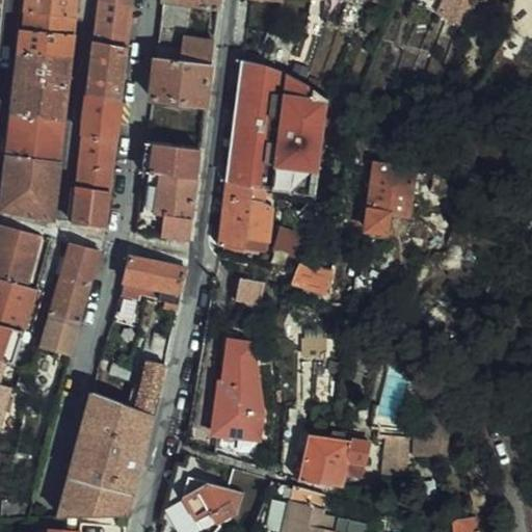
[(27,0),(26,11),(77,18),(79,0),(27,0)]
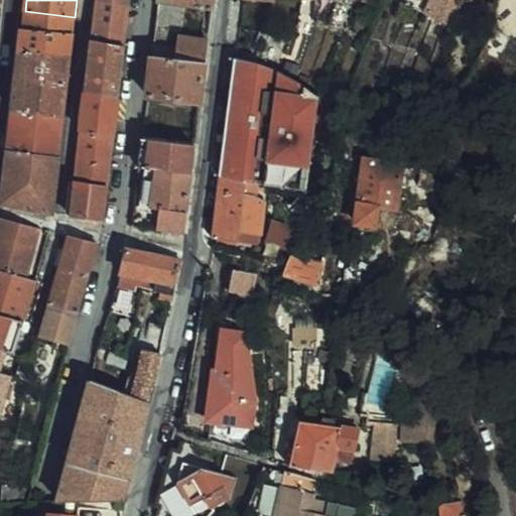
[(98,0),(94,40),(125,46),(130,1),(125,0),(98,0)]
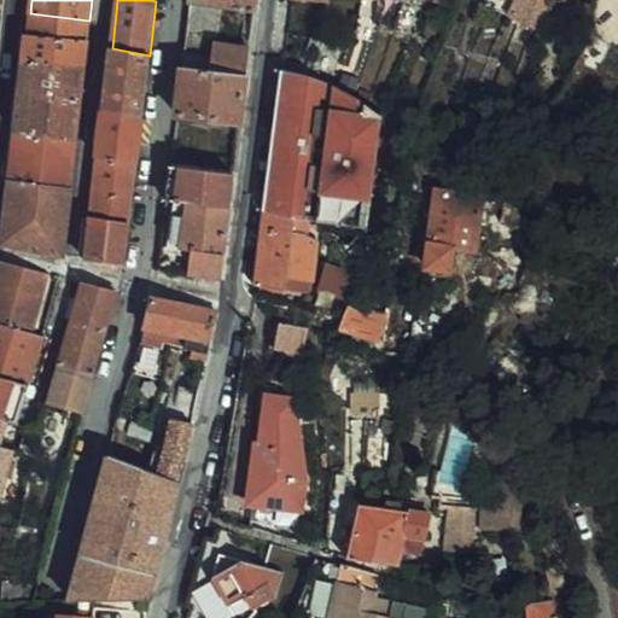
[(257,0),(192,0),(191,6),(222,11),(255,16),(257,0)]
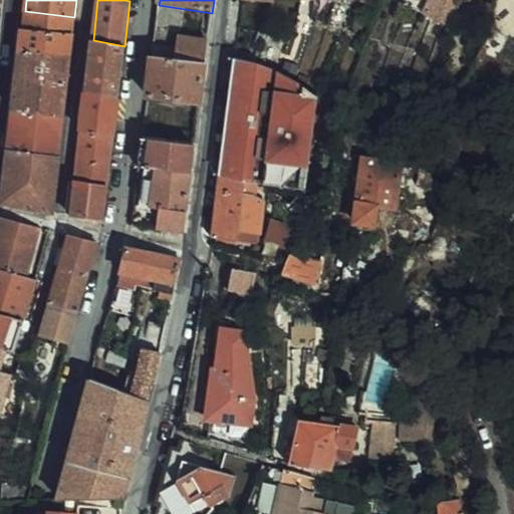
[(182,34),(185,9),(159,5),(154,53),(174,55),(176,33),(182,34)]
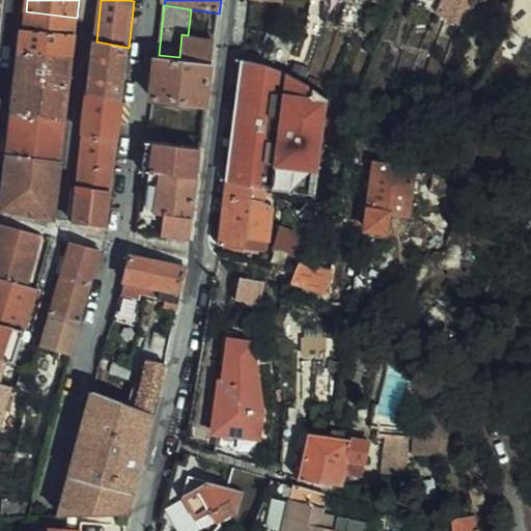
[(22,52),(73,58),(77,18),(26,11),(22,52)]
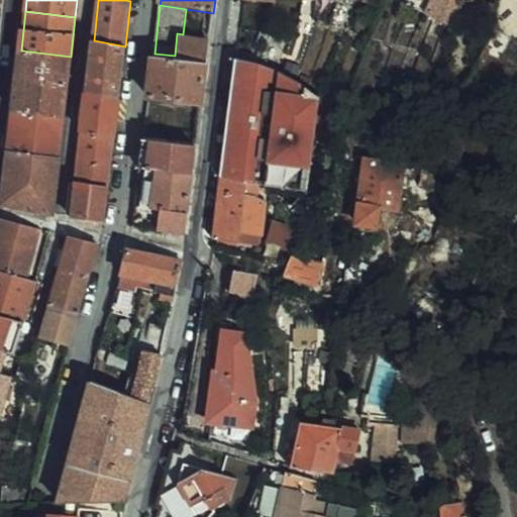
[(178,61),(206,64),(209,41),(181,38),(178,61)]
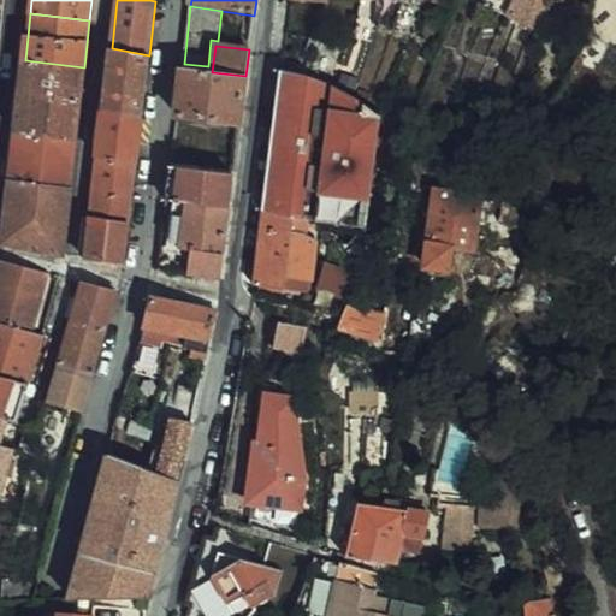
[(105,111),(141,118),(149,55),(112,48),(105,111)]
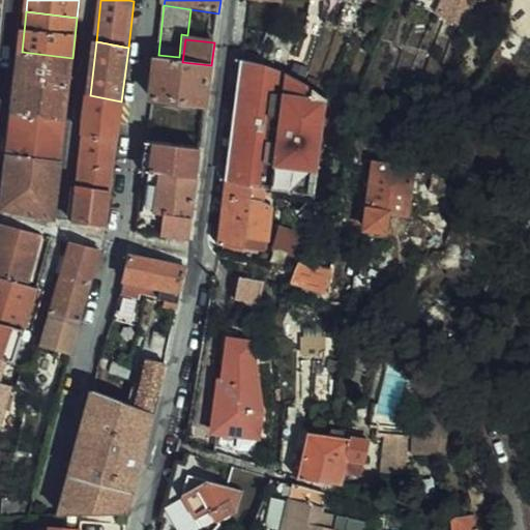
[(15,114),(65,122),(72,58),(22,52),(15,114)]
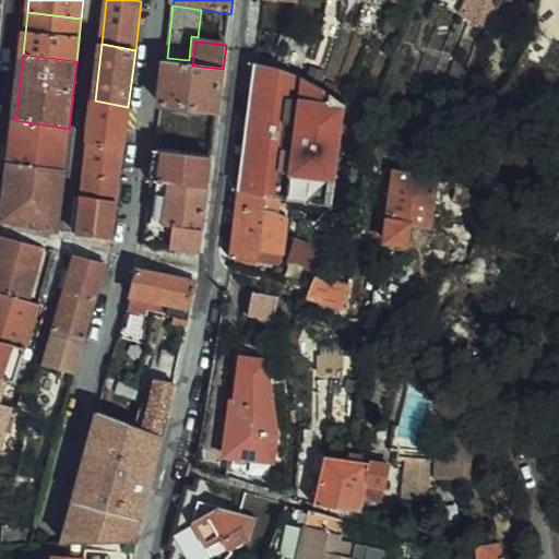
[(275,57),(254,55),(238,181),(264,186),(282,189),(284,188),(332,191),(346,97),(311,71),(275,57)]
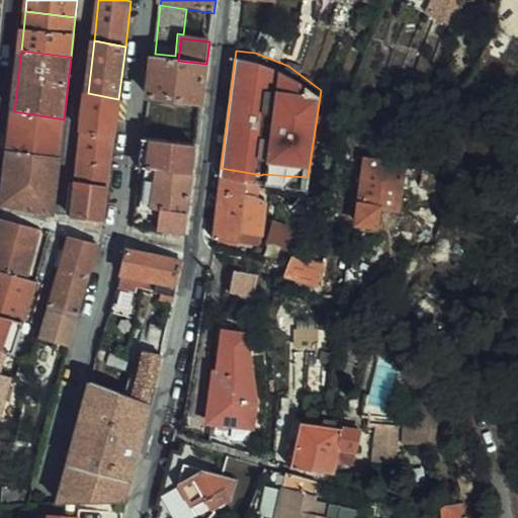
[(206,64),(178,61),(154,57),(149,98),(201,104),(206,64)]
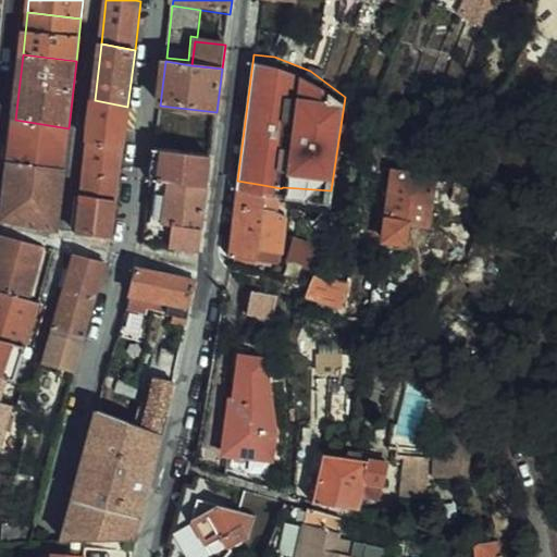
[(89,144),(123,149),(127,107),(95,100),(89,144)]
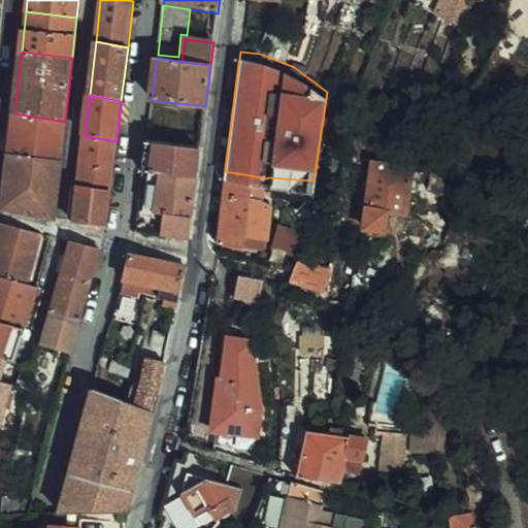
[(10,155),(60,162),(65,122),(14,113),(10,155)]
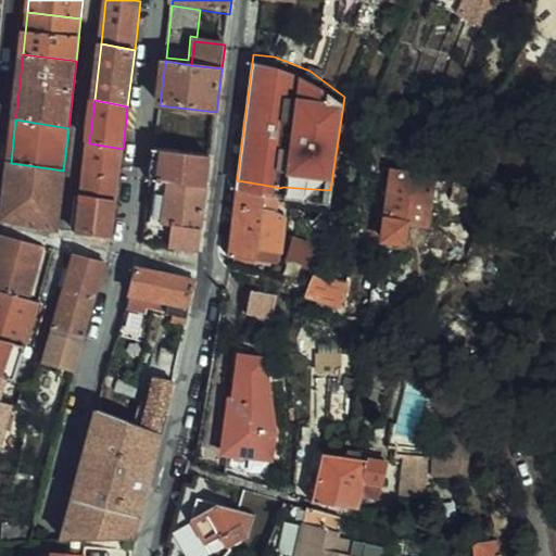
[(186,142),(185,153),(202,155),(203,146),(186,142)]
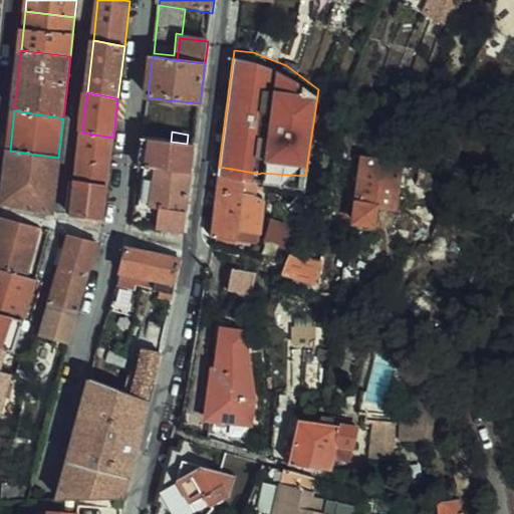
[(76,182),(108,186),(113,138),(82,133),(76,182)]
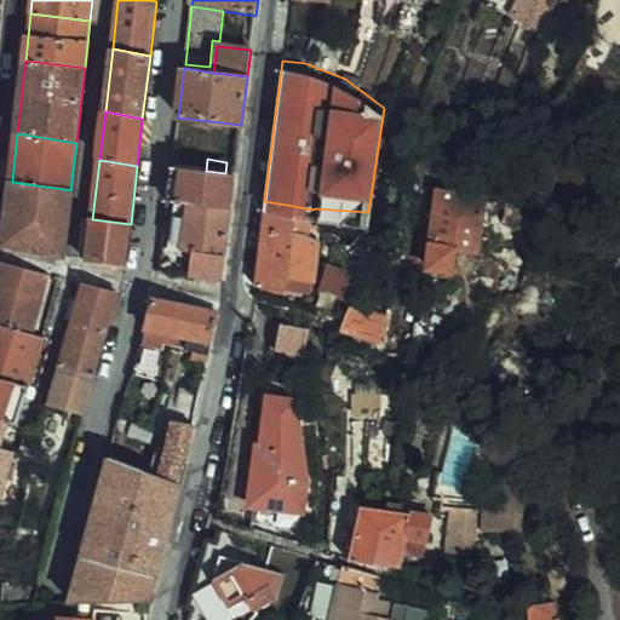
[(235,174),(225,173),(206,171),(172,166),(168,201),(187,205),(185,213),(230,219),(235,174)]
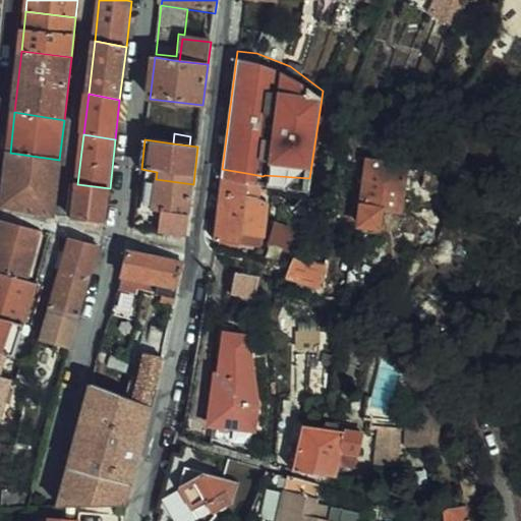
[(59,160),(10,153),(4,206),(53,215),(59,160)]
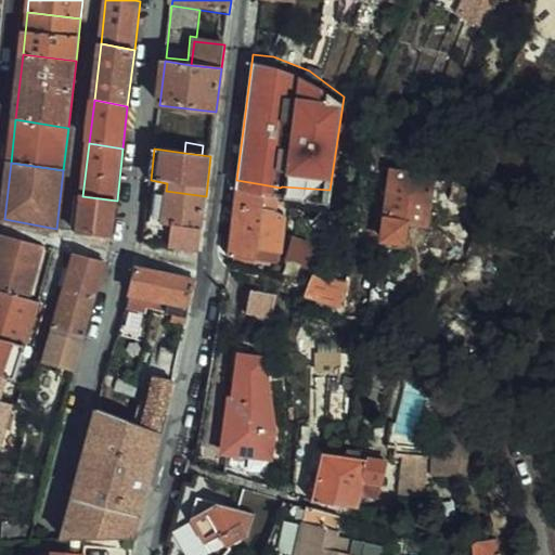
[(411,230),(431,232),(439,182),(398,177),(388,244),(408,246),(411,230)]
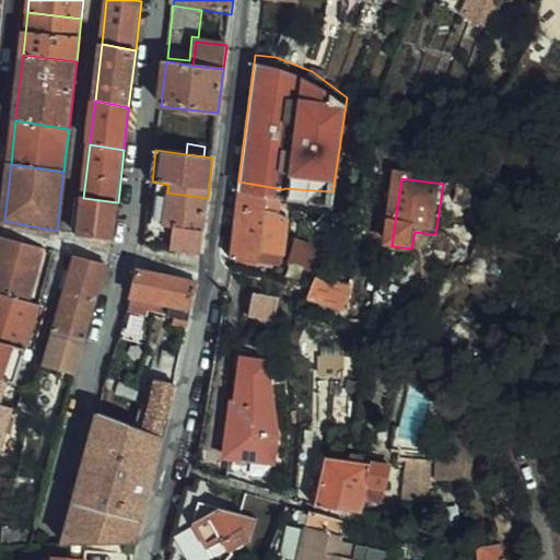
[(264,202),(265,186),(238,182),(231,248),(257,253),(258,243),(280,244),(283,214),(273,203),(264,202)]
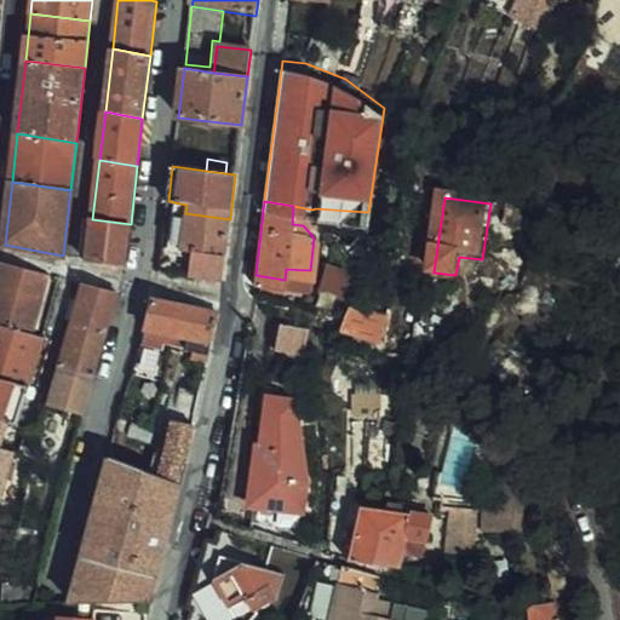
[(533,211),(503,202),(498,227),(518,230),(530,227),(533,211)]
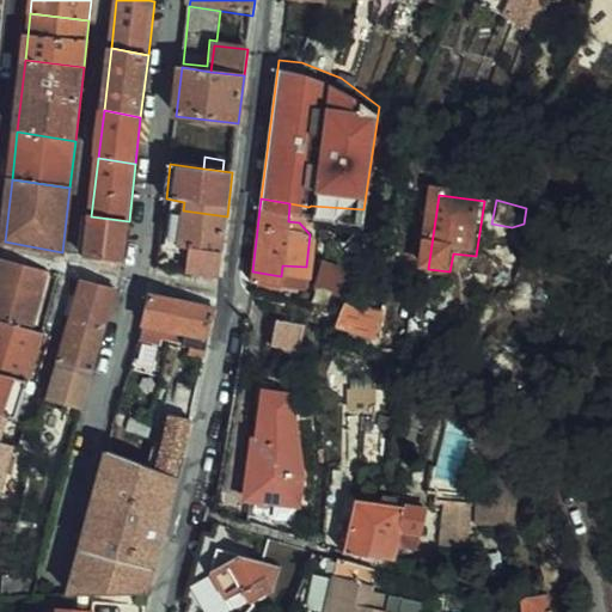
[(191,248),(188,274),(219,277),(227,216),(183,210),(178,245),(191,248)]
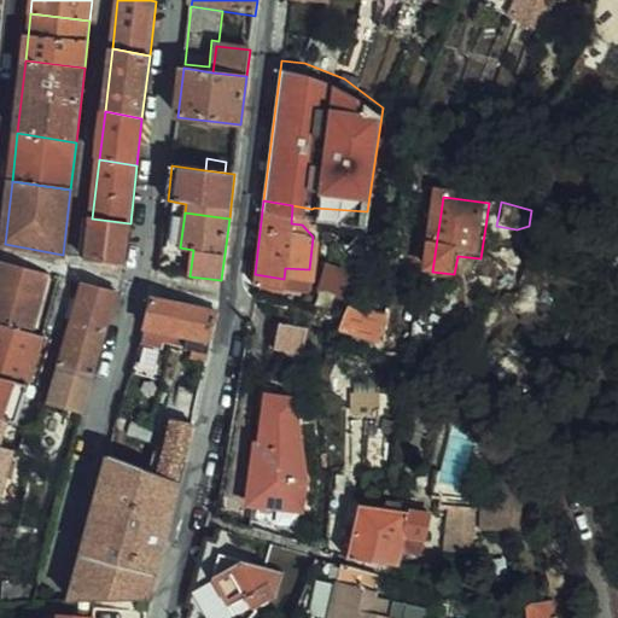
[(87,261),(124,264),(130,223),(92,219),(87,261)]
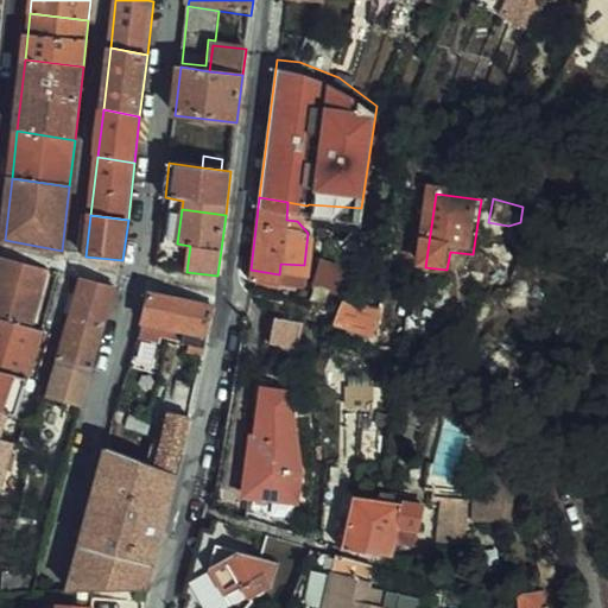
[(450,252),(447,270),(469,273),(473,254),(450,252)]
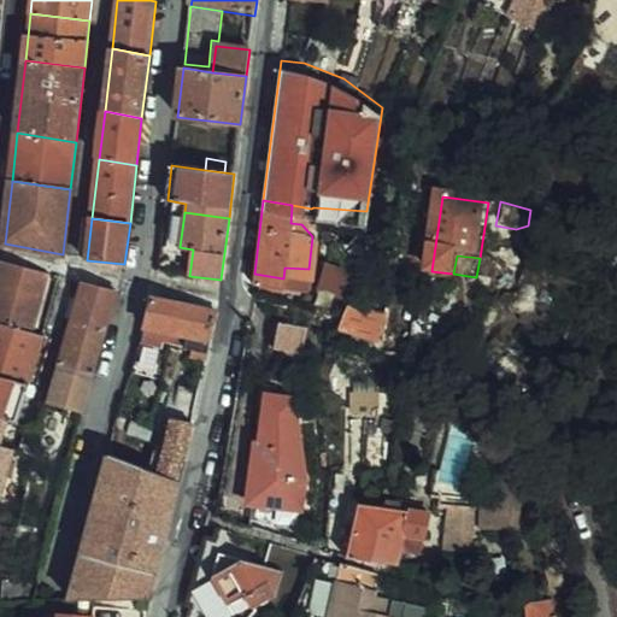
[(48,274),(4,259),(0,271),(0,292),(40,304),(48,274)]
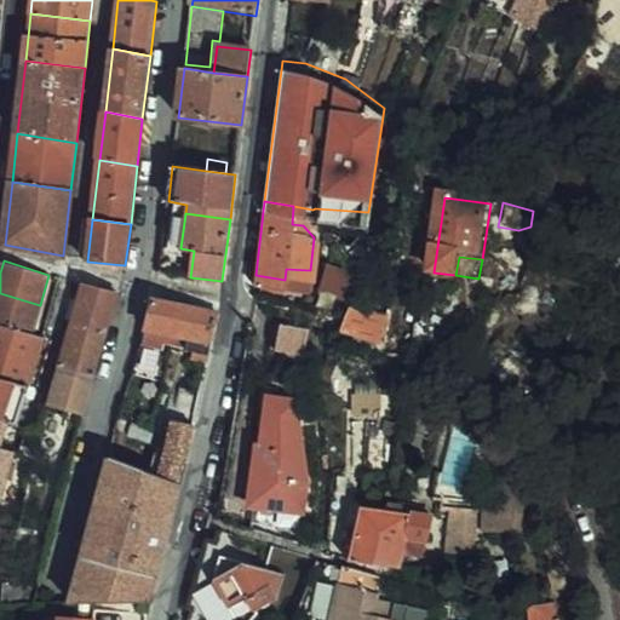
[(344,297),(354,269),(328,260),(319,288),(344,297)]
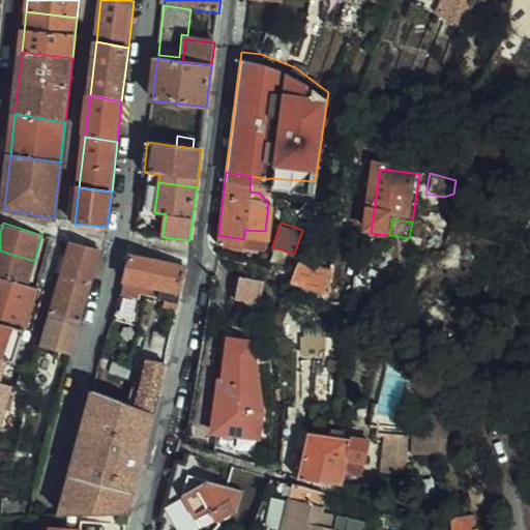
[(62,275),(91,285),(100,252),(70,242),(62,275)]
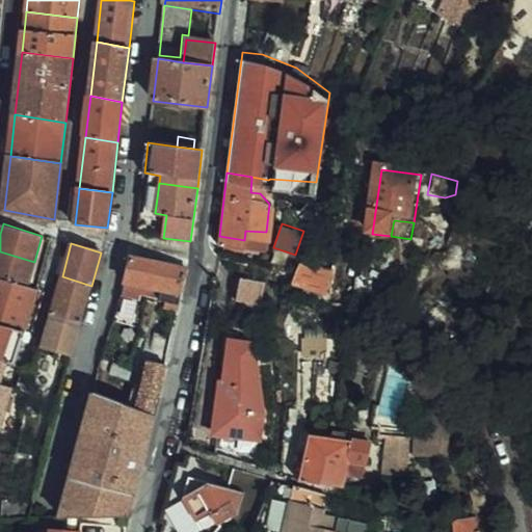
[(0,251),(0,276),(28,286),(34,262),(0,251)]
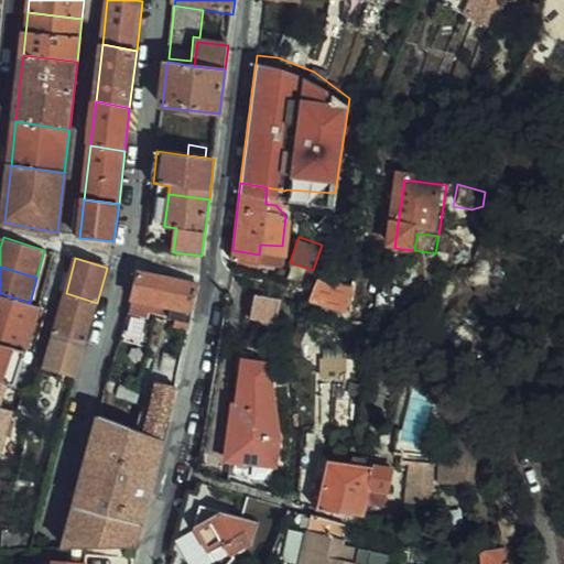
[(198,286),(140,274),(133,297),(130,303),(129,310),(148,314),(175,320),(173,328),(187,332),(191,316),(194,301),(198,286)]
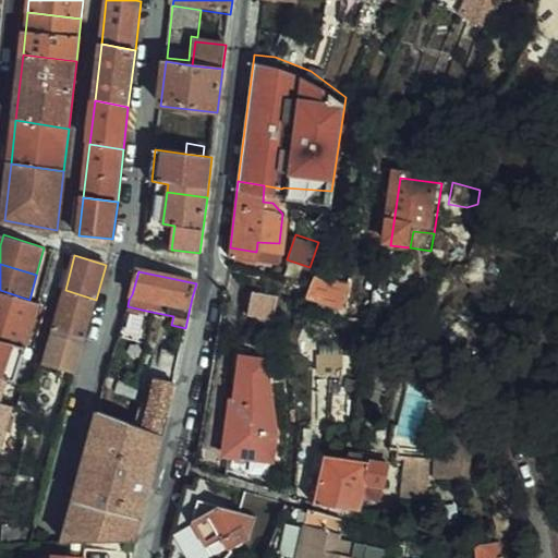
[(348,308),(353,290),(316,282),(308,298),(341,306),(348,308)]
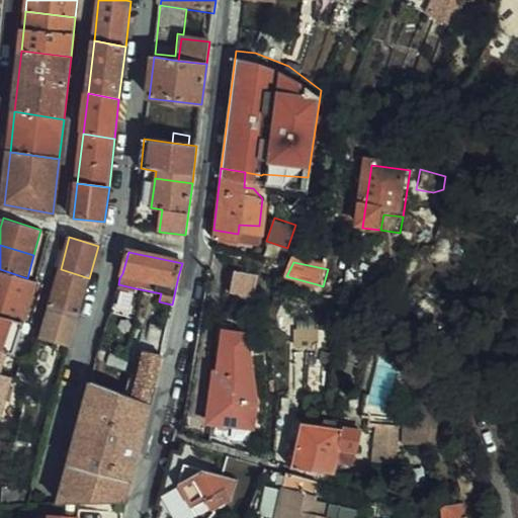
[(37,281),(27,278),(0,269),(0,314),(24,321),(37,281)]
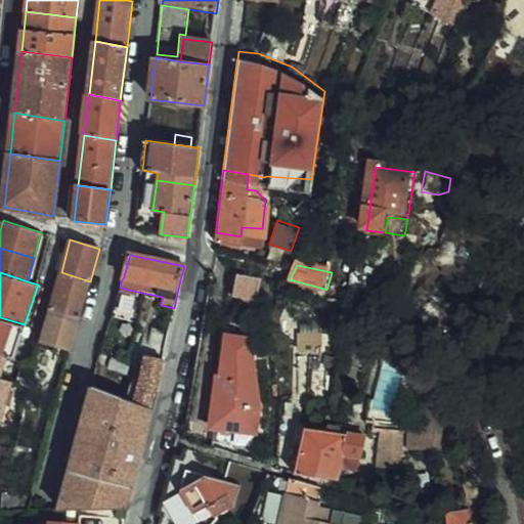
[(90,281),(61,272),(51,308),(75,315),(74,320),(79,321),(90,281)]
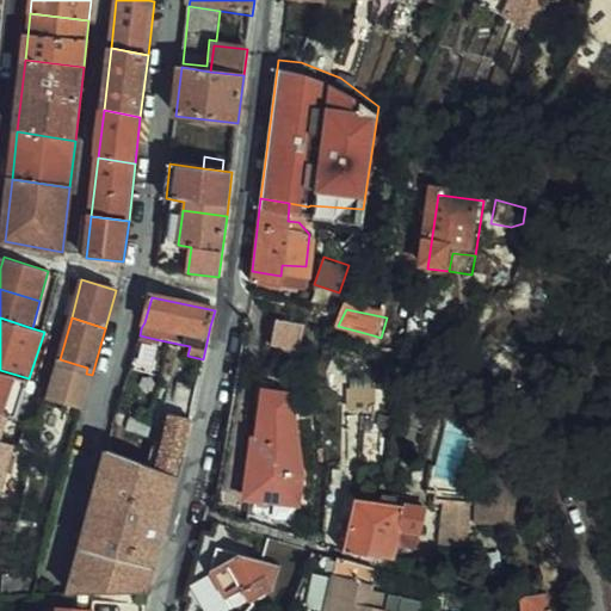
[(310,327),(277,319),(272,346),(304,353),(310,327)]
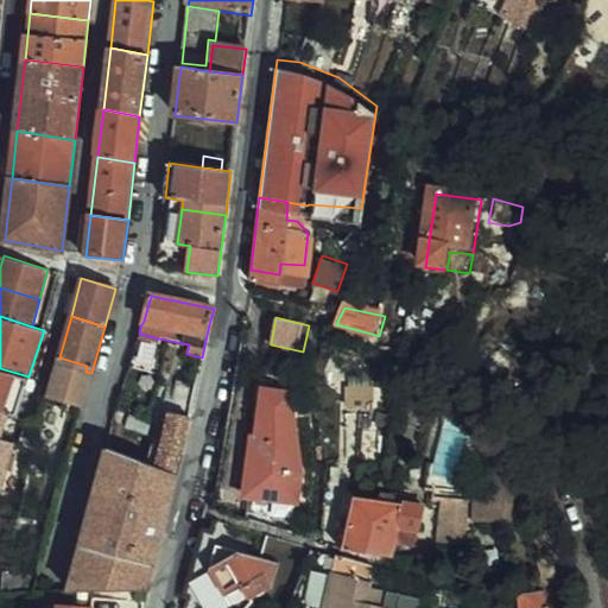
[(139,334),(137,340),(157,346),(159,339),(139,334)]
